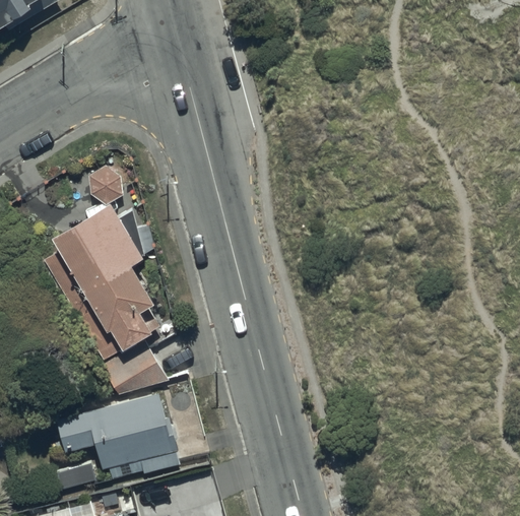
[(0,0),(0,22),(3,21),(7,28),(54,0),(0,0)]
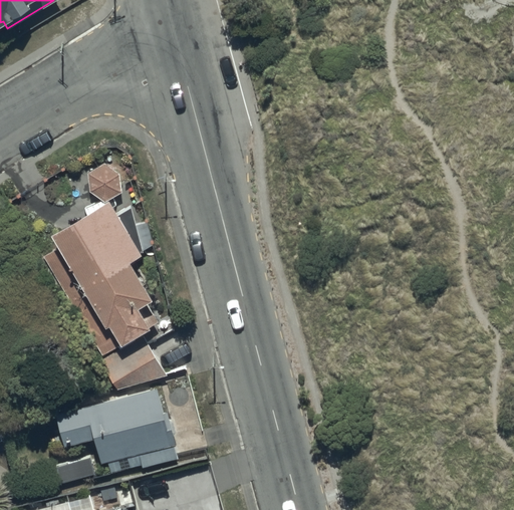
[(104,165),(87,173),(88,194),(103,202),(120,192),(118,174),(104,165)]
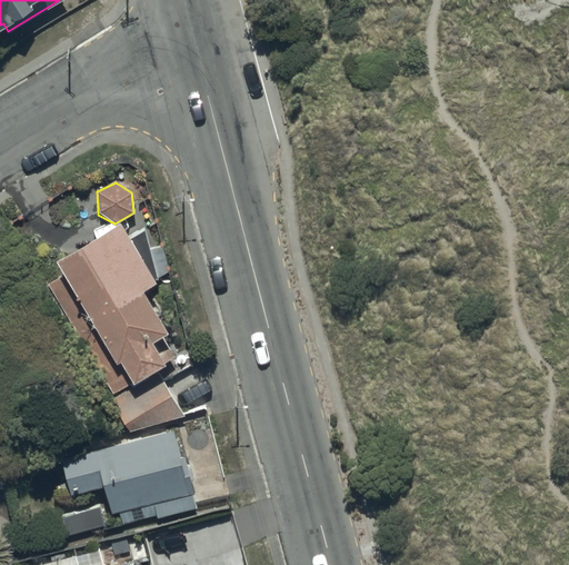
[(120,221),(55,258),(113,360),(118,357),(130,379),(175,354),(160,329),(166,327),(142,286),(153,279),(120,221)]
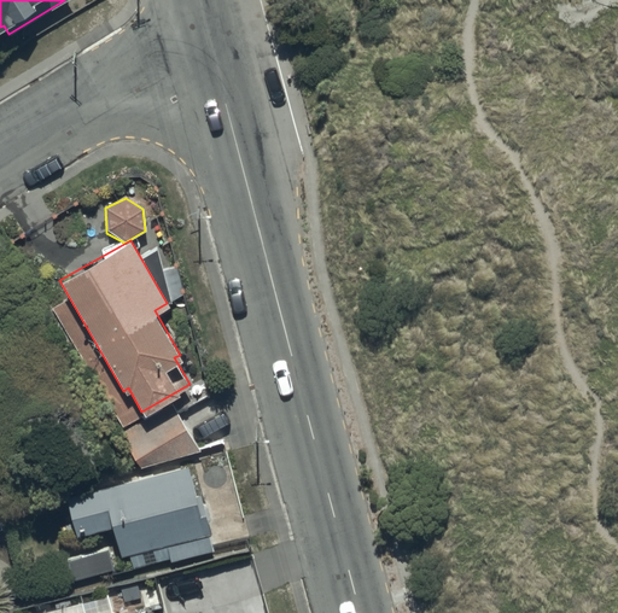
[(199,451),(172,403),(120,436),(140,470),(199,451)]
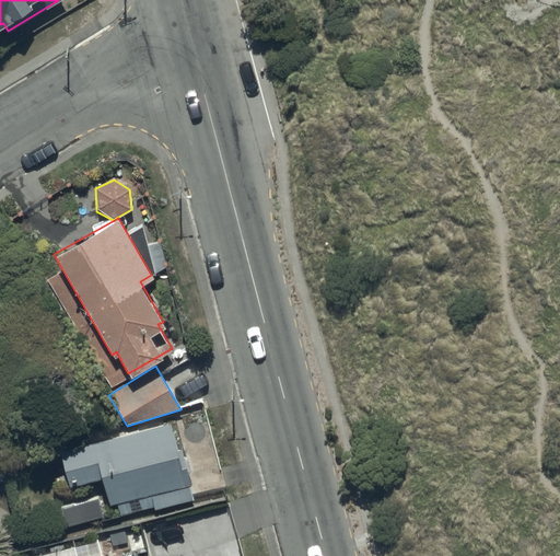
[(71,483),(102,475),(109,505),(117,504),(119,516),(152,507),(153,509),(194,499),(174,425),(63,453),(71,483)]
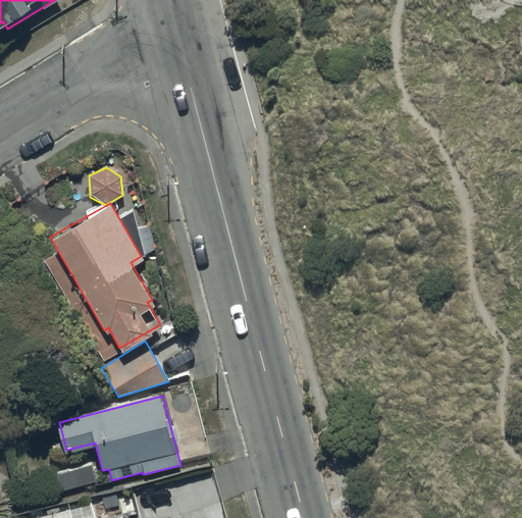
[(95,482),(91,465),(56,475),(61,491),(95,482)]
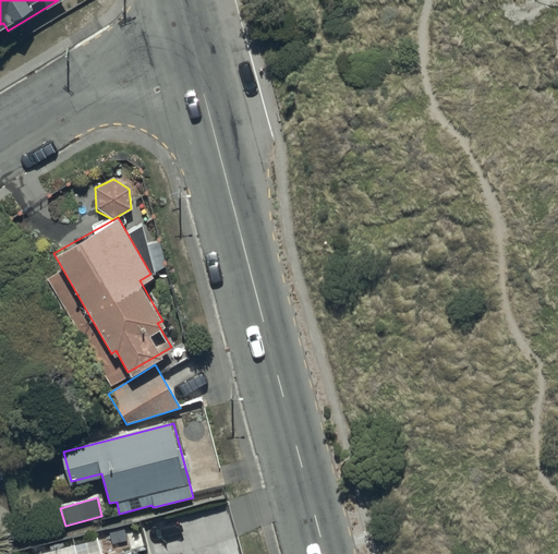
All buildings are outlined.
